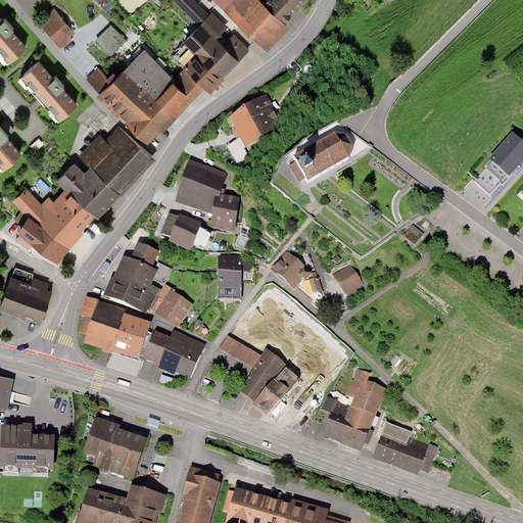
[(172,0),(197,25),(207,13),(193,0),(172,0)]
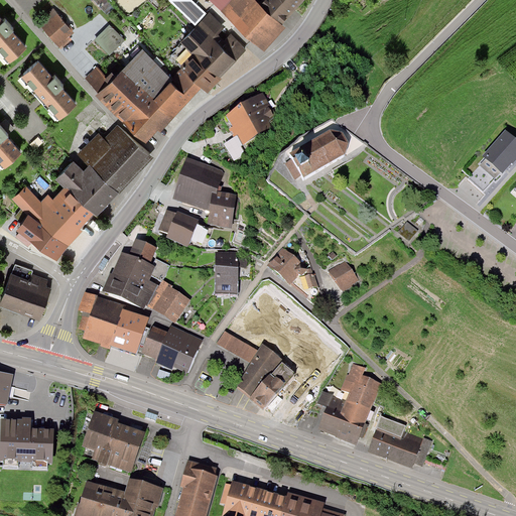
[(226,0),(220,8),(264,47),(286,24),(282,20),(260,0),(226,0)]
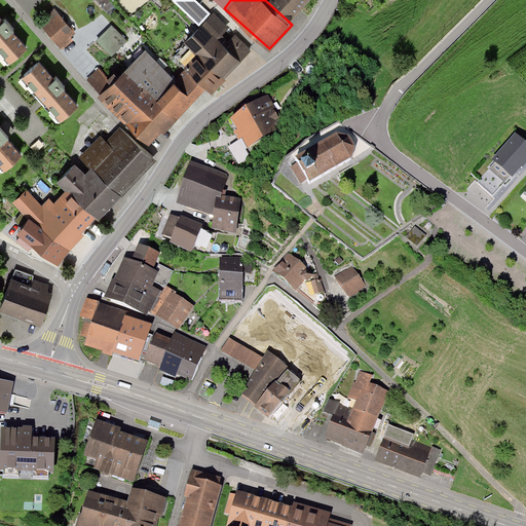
[(265,0),(288,21),(307,0),(265,0)]
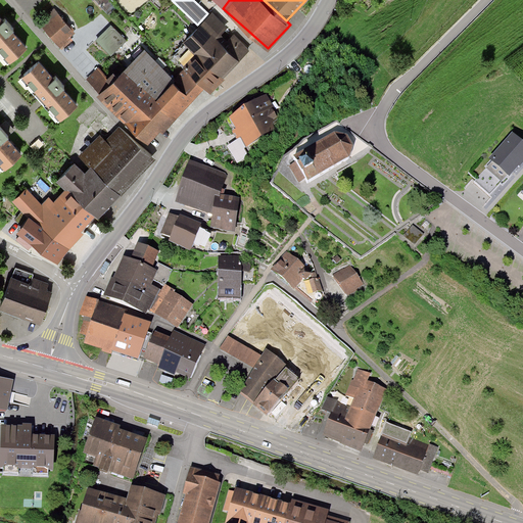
[(54,8),(39,21),(62,48),(73,39),(69,35),(75,31),(54,8)]
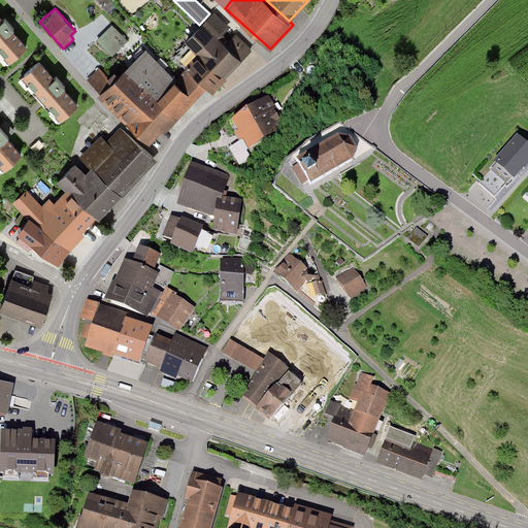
[(188,36),(202,50),(218,33),(227,24),(212,10),(209,13),(199,25),(188,36)]
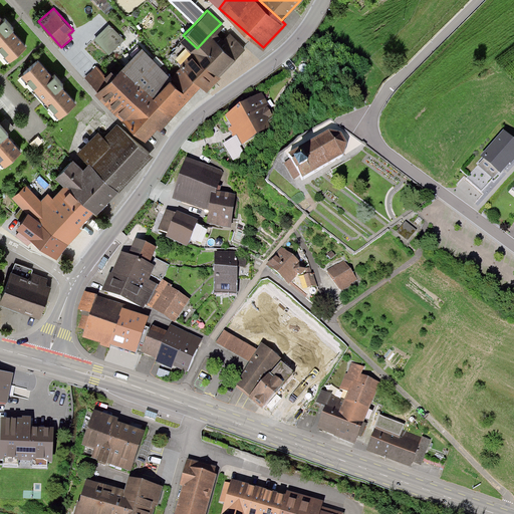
[(0,12),(0,45),(10,57),(26,43),(0,12)]
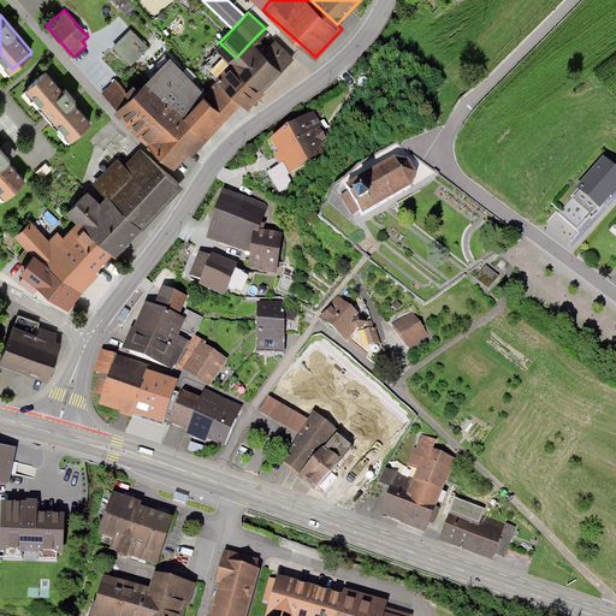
[(130,28),(112,45),(131,64),(149,46),(130,28)]
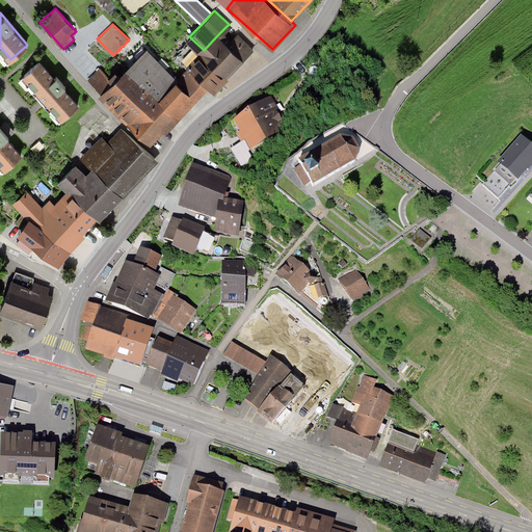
[(236,31),(227,41),(244,58),(254,48),(236,31)]
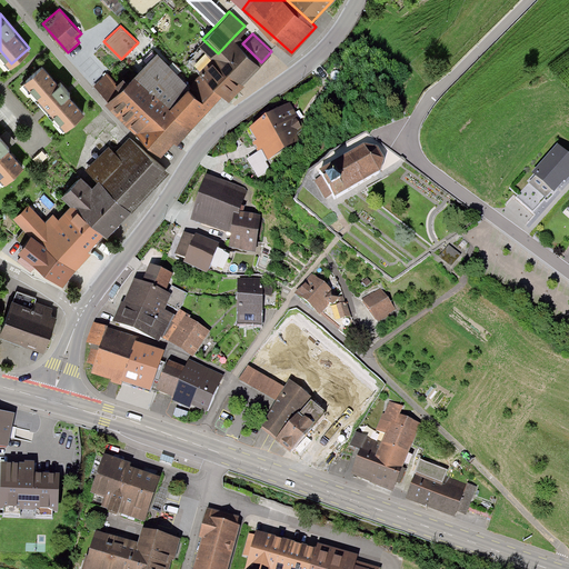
[(200,71),(223,92),(229,98),(232,95),(245,82),(243,81),(261,62),(242,43),(235,36),(218,53),(200,71)]
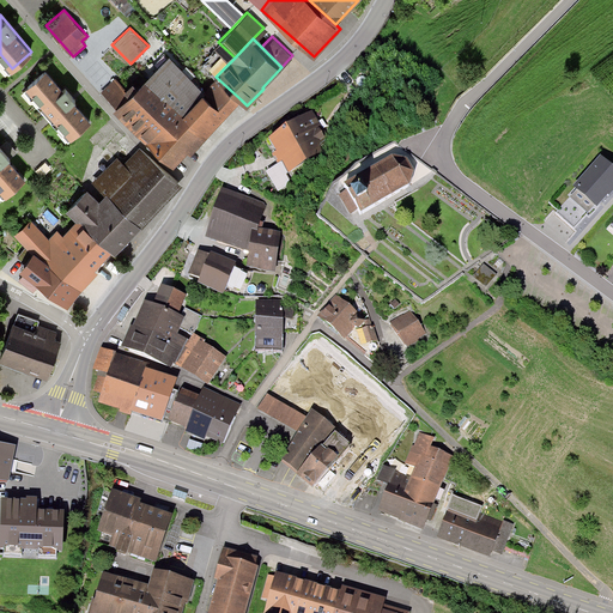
[(128,93),(116,105),(114,109),(145,139),(199,84),(168,53),(128,93)]
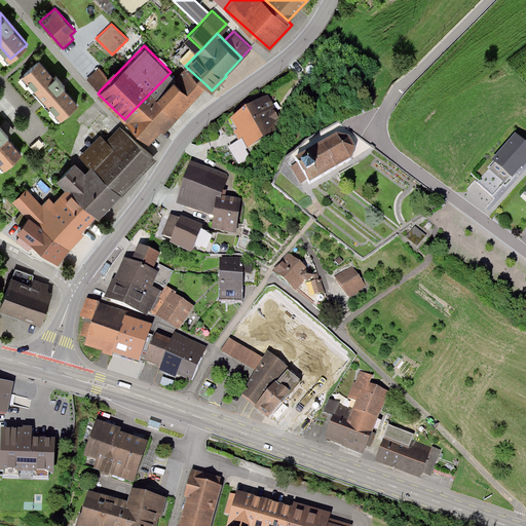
[(39,59),(23,73),(45,100),(61,117),(77,103),(39,59)]
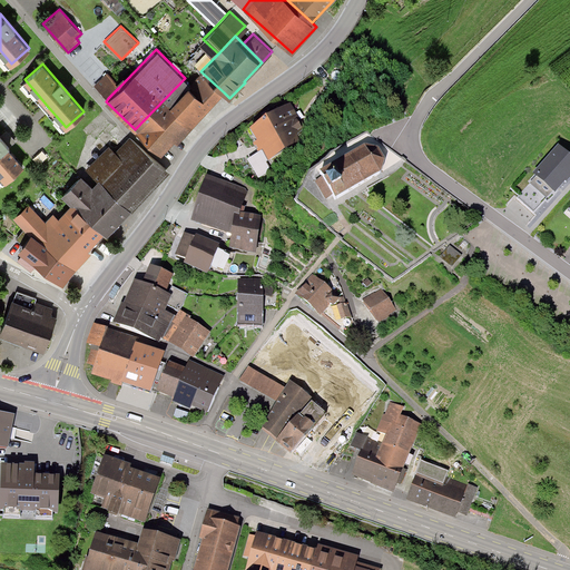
[(200,71),(190,82),(212,107),(224,92),(200,71)]
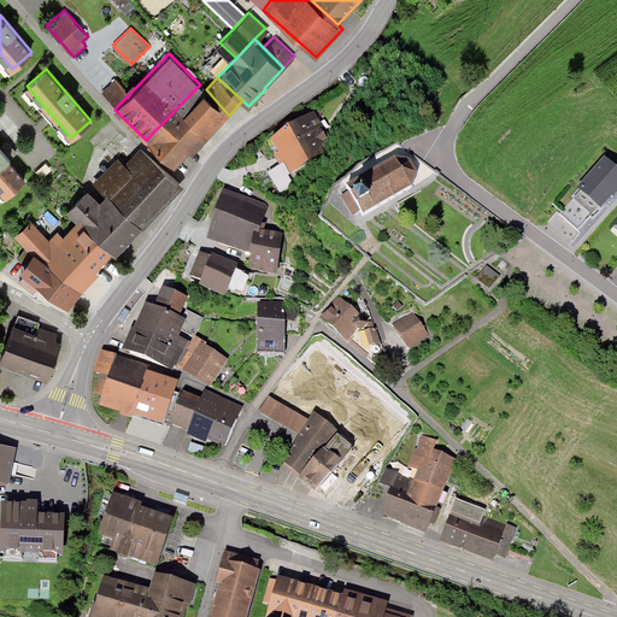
[(117,106),(129,94),(115,81),(104,93),(117,106)]
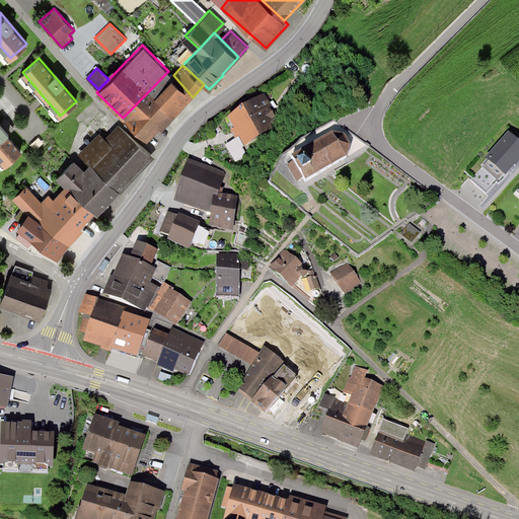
[(173,75),(168,71),(123,118),(147,139),(159,127),(161,129),(193,97),(173,75)]
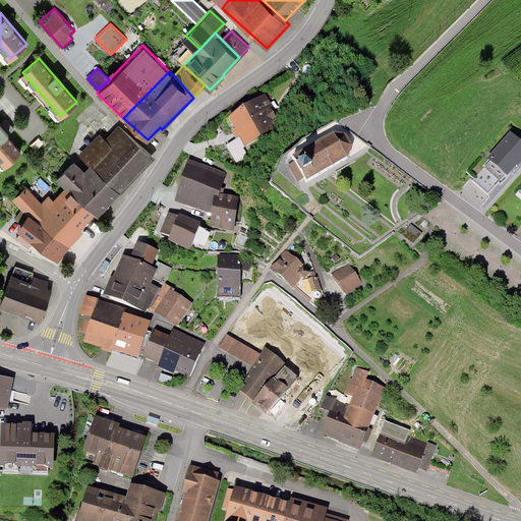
[(265,102),(230,120),(237,134),(242,143),(277,125),(272,116),(265,102)]
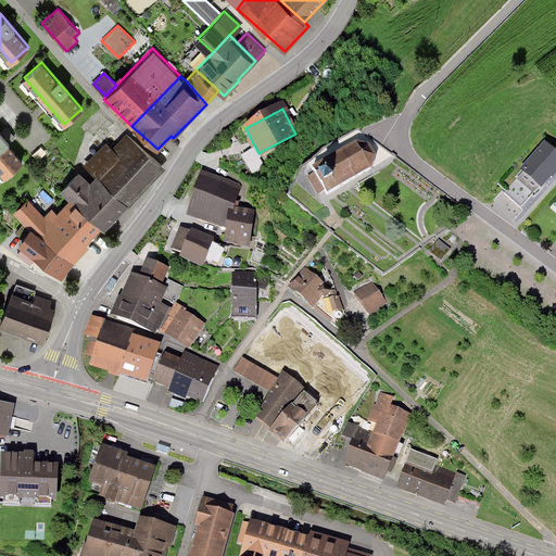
[(86,165),(98,176),(127,203),(163,165),(128,133),(113,149),(106,142),(86,165)]
